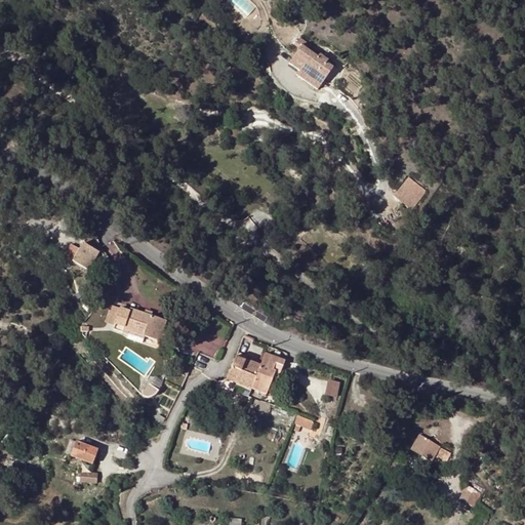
[(311,2),(309,0),(299,0),(293,6),(298,11),(305,5),(306,6),(311,2)]
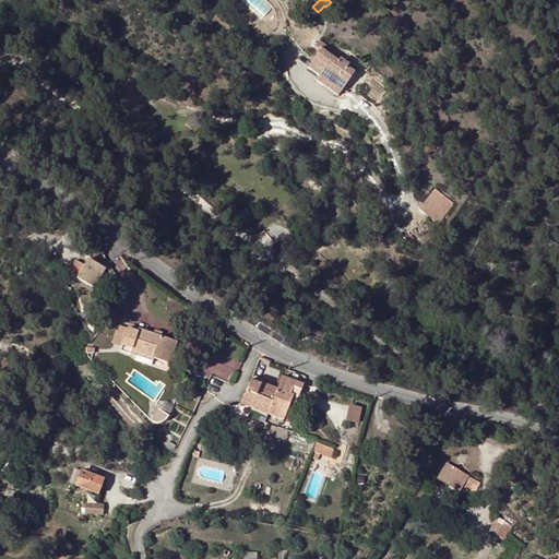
[(294,6),(287,11),(295,20),(301,14),(294,6)]
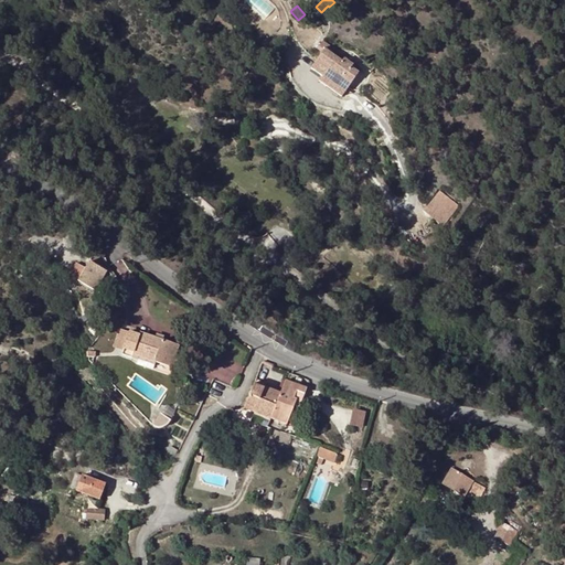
[(315,54),(319,57),(311,70),(322,78),(329,83),(327,86),(342,97),(359,74),(350,68),(352,65),(344,60),(342,63),(320,48),(315,54)]
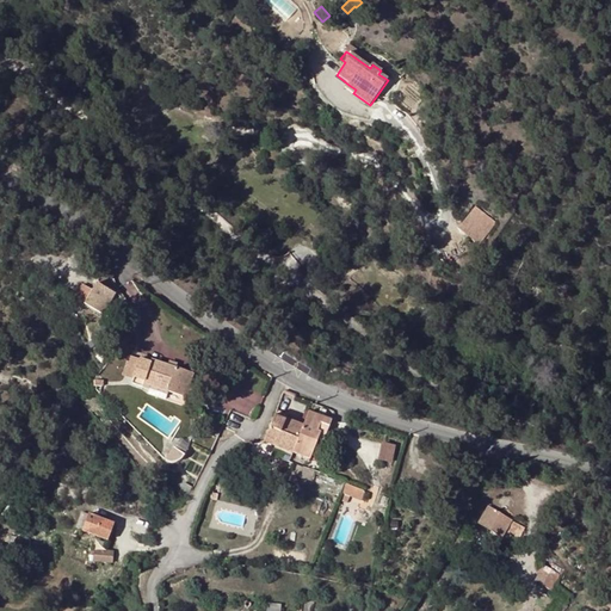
[(19,180),(10,176),(6,181),(16,186),(19,180)]
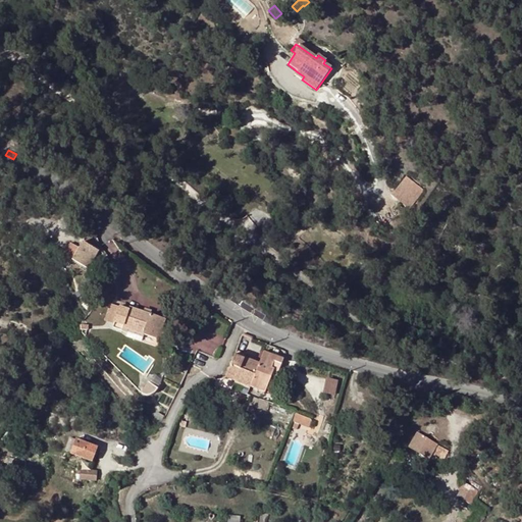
[(393,195),(411,208),(424,191),(406,176),(393,195)]
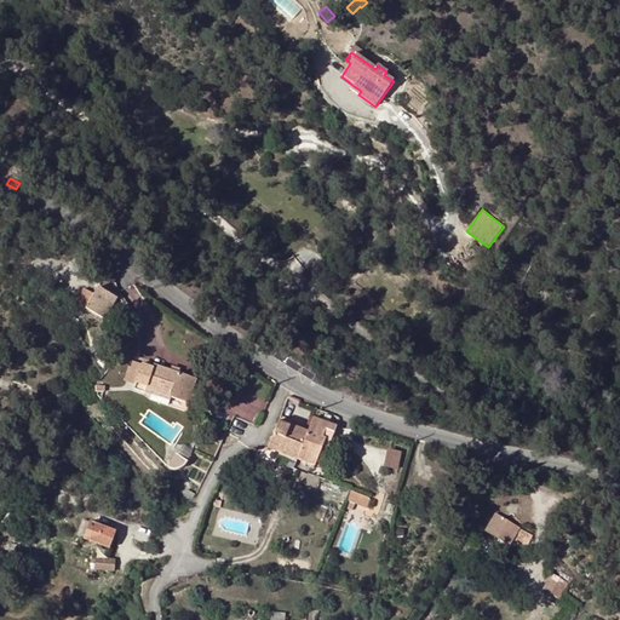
[(116,299),(98,288),(93,296),(86,309),(85,310),(104,320),(116,299)]
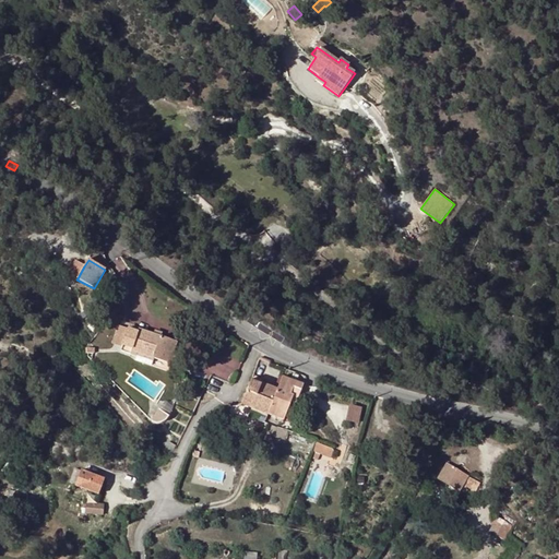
[(78,278),(84,266),(75,261),(68,274),(78,278)]
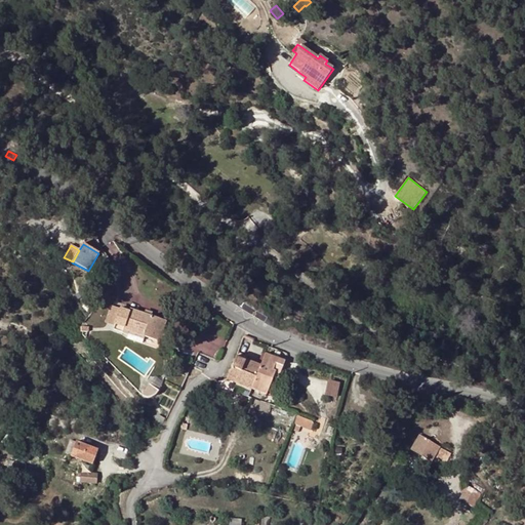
[(120,310),(111,307),(106,324),(114,326),(120,310)]
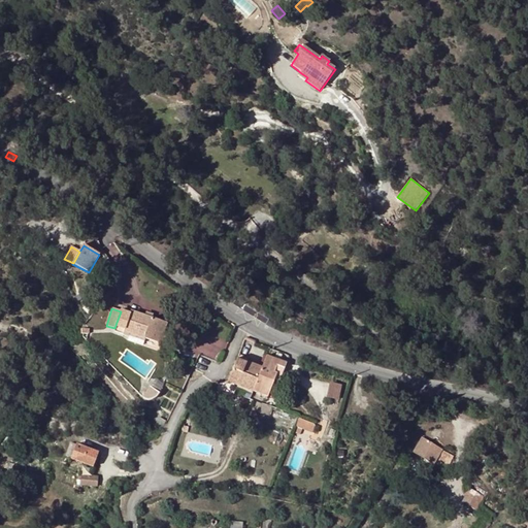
[(130,314),(121,311),(114,328),(113,332),(123,335),(124,332),(145,339),(162,344),(165,334),(163,333),(166,324),(131,311),(130,314)]
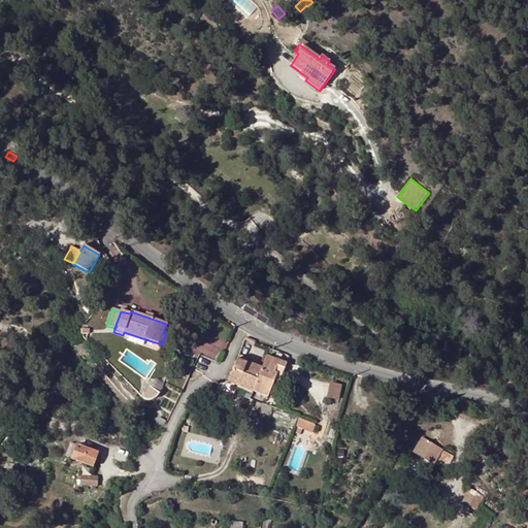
[(143,345),(145,339),(124,332),(123,335),(129,337),(128,340),(143,345)]
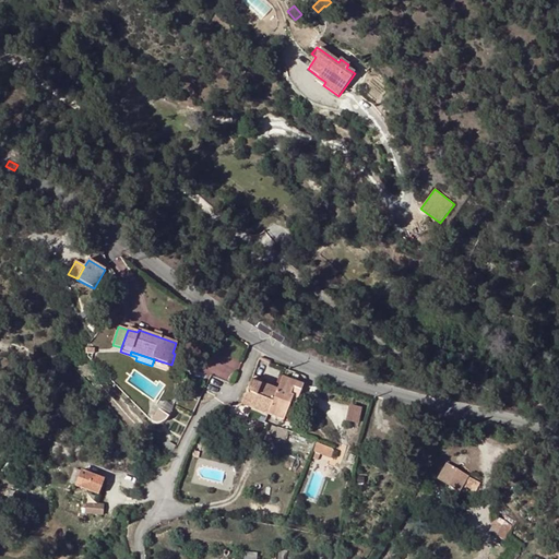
[(252,376),(247,392),(257,396),(251,409),(268,415),(277,390),(261,384),(262,381),(262,380),(252,376)]
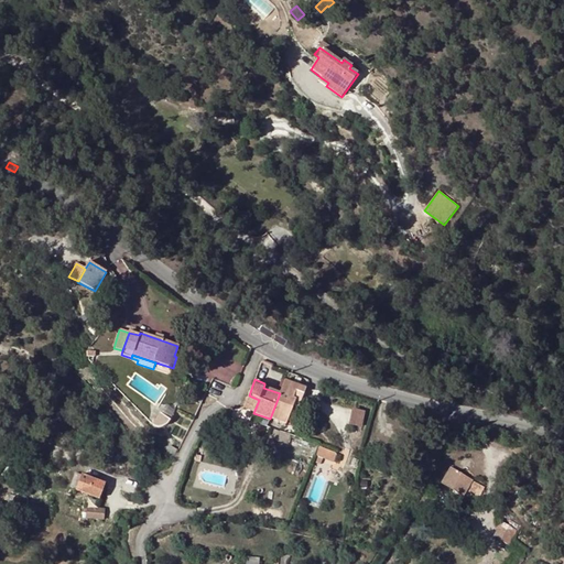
[(280,393),(270,419),(285,425),(293,407),(299,408),(305,390),(284,381),(281,390),(280,393)]
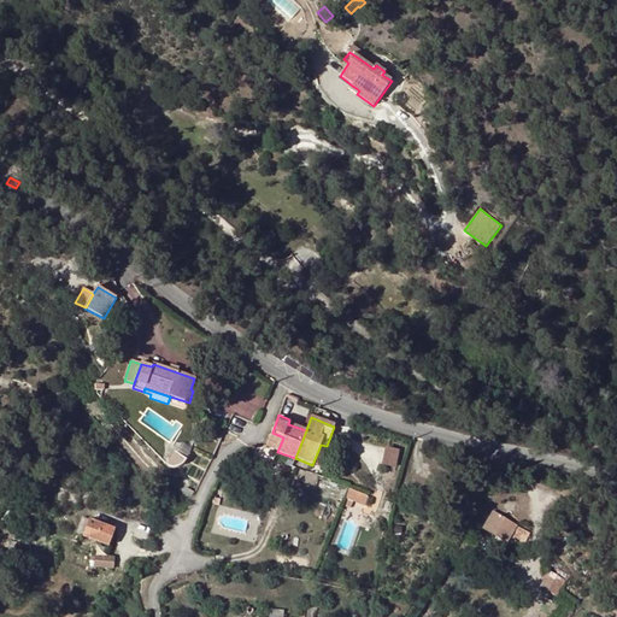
[(306,430),(307,427),(289,421),(288,424),(306,430)]
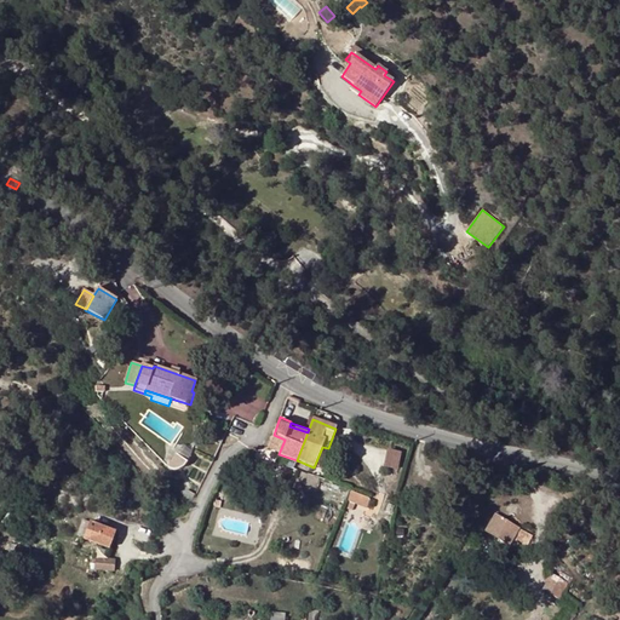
[(268,449),(279,454),(285,440),(274,435),(268,449)]
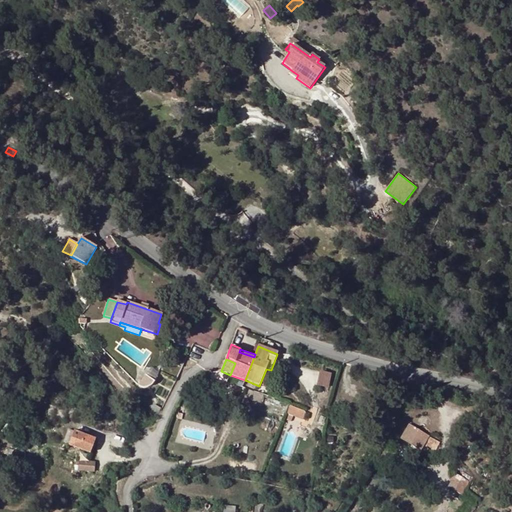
[(320,371),(316,386),(328,389),(331,374),(320,371)]
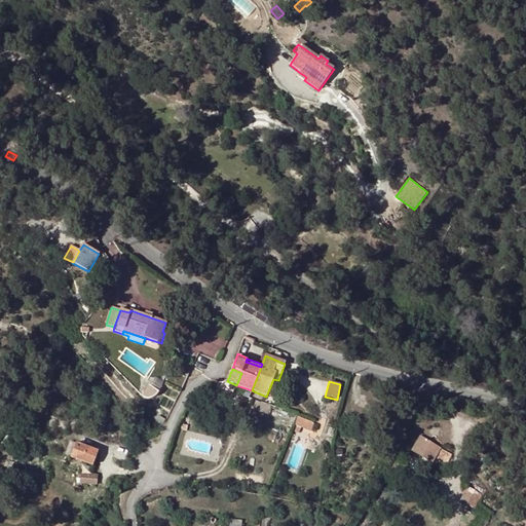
[(158,392),(150,386),(143,397),(145,399),(147,399),(149,399),(151,399),(153,399),(154,398),(156,396),(157,395),(158,392)]
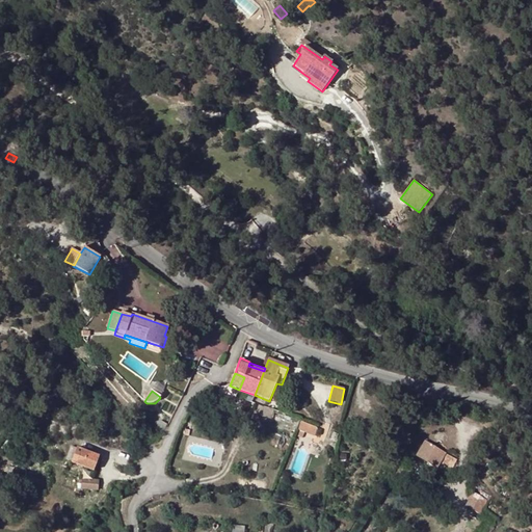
[(274,411),(257,405),(254,414),(271,420),(274,411)]
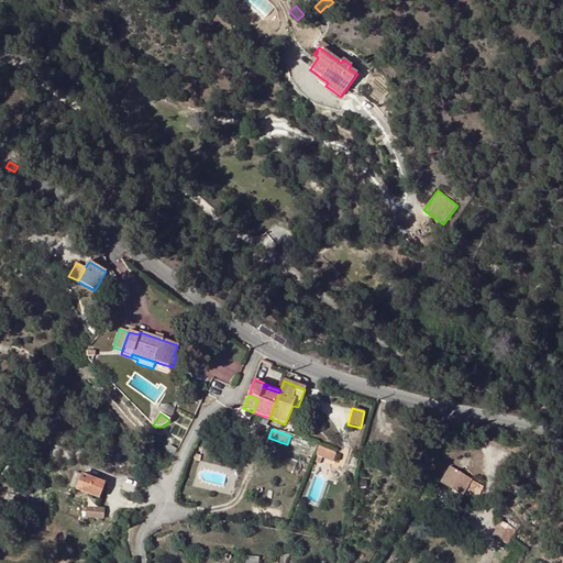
[(174,455),(176,454),(176,450),(170,445),(165,448),(164,452),(174,455)]
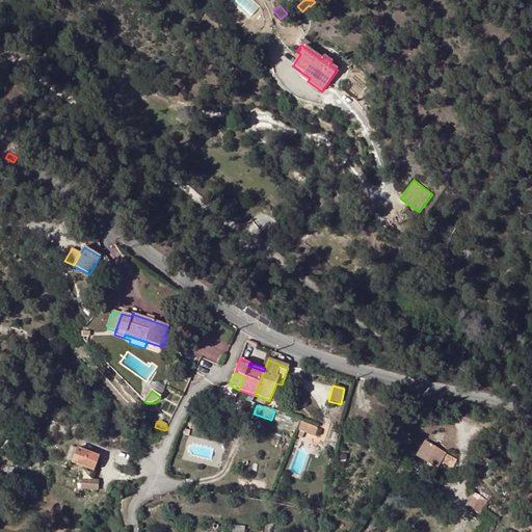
[(301,422),(298,430),(304,432),(315,436),(318,428),(301,422)]
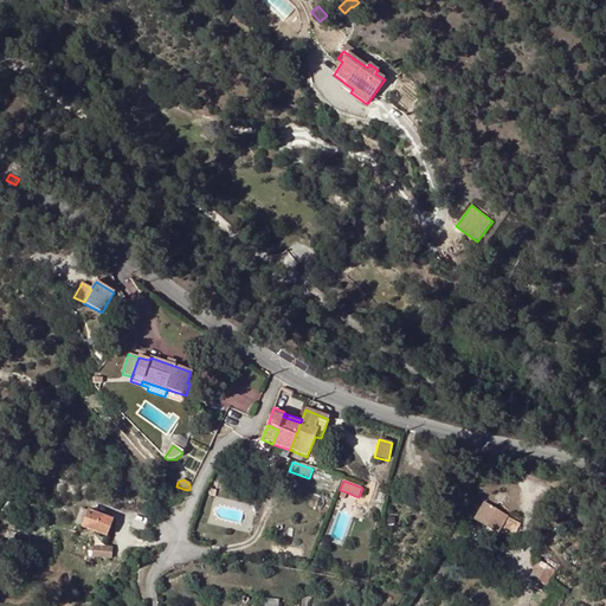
[(508,516),(484,503),(475,520),(498,533),(508,516)]
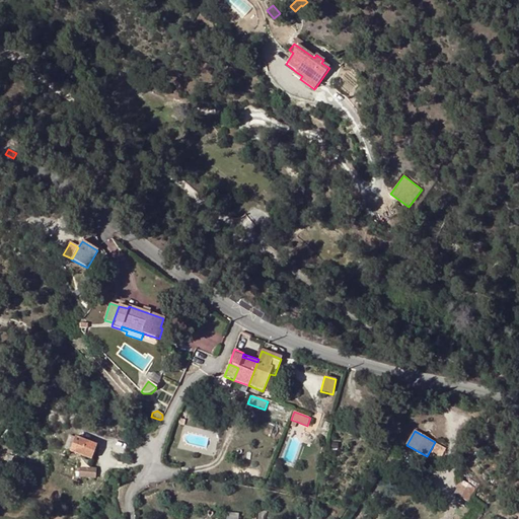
[(75,438),(69,436),(64,448),(70,450),(70,452),(91,460),(97,446),(75,437),(75,438)]
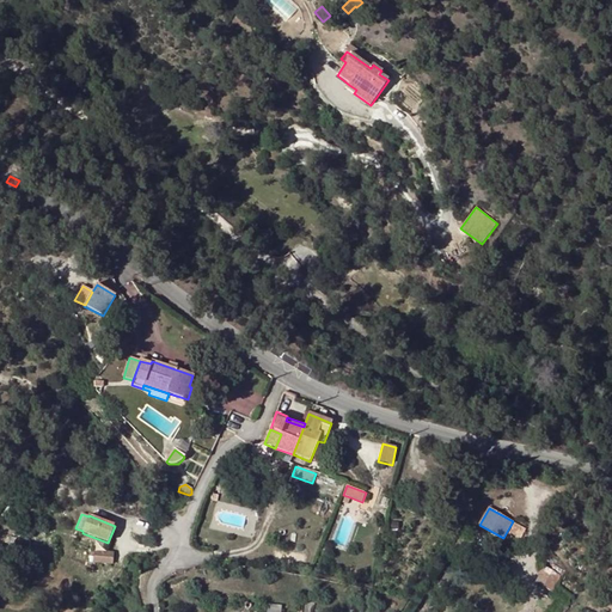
[(526,530),(514,524),(508,534),(520,540),(526,530)]
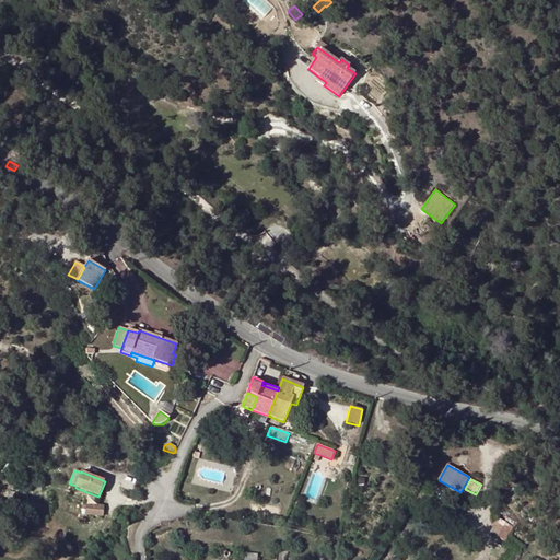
[(103,506),(86,504),(86,515),(103,516),(103,506)]
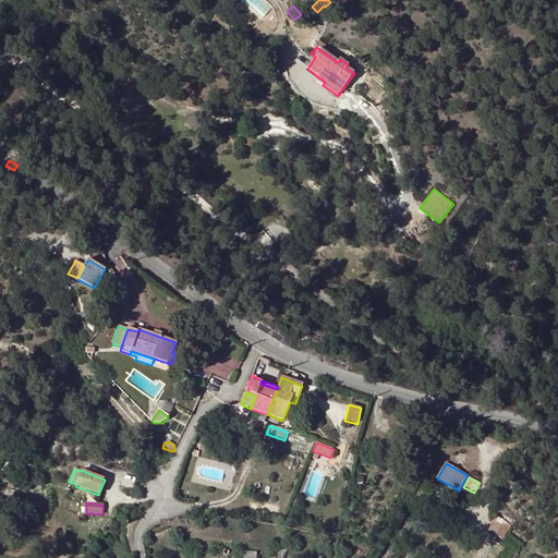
[(489,531),(504,540),(511,524),(504,520),(497,517),(489,531)]
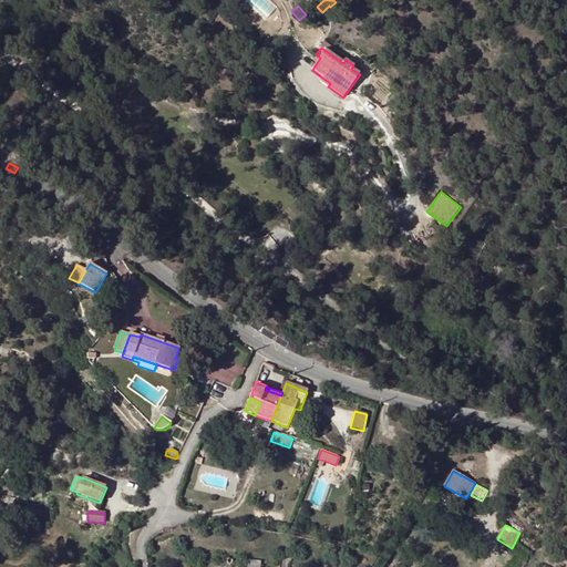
[(514,566),(523,559),(518,554),(505,566),(514,566)]
